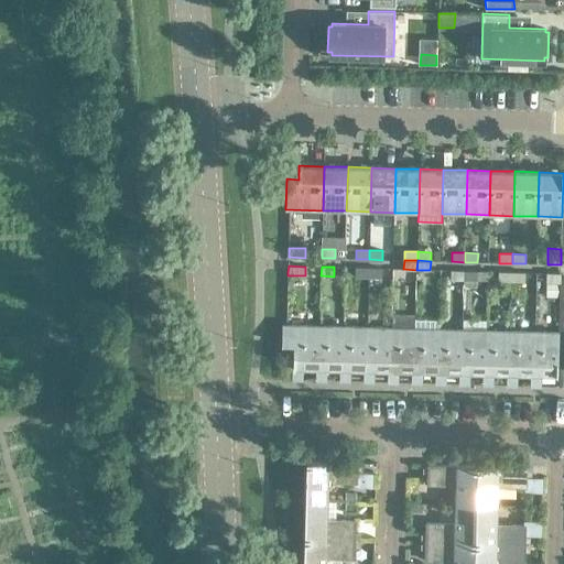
[(369,278),(369,268),(356,268),(356,277),(369,278)]
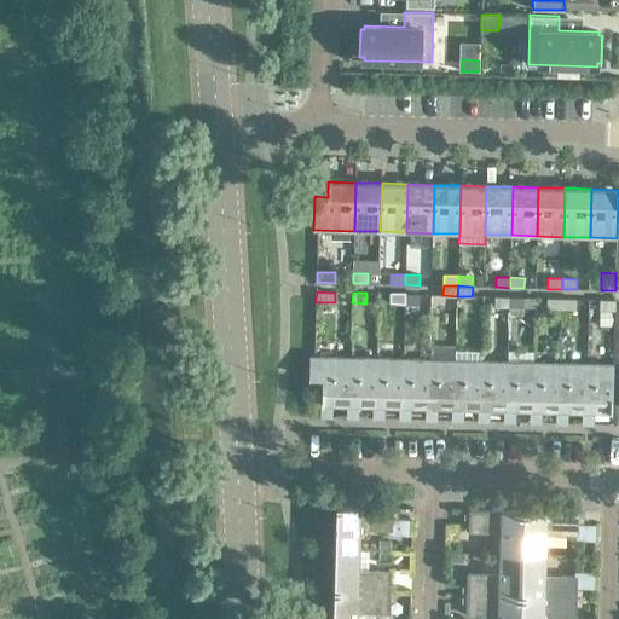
[(418,305),(420,295),(405,294),(405,305),(418,305)]
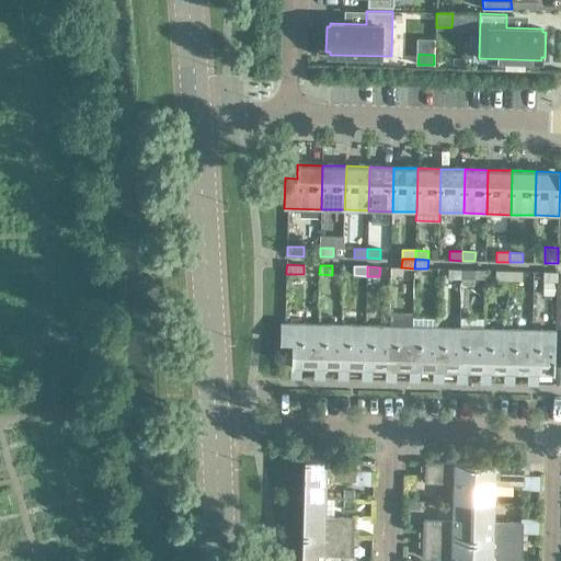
[(461,278),(462,270),(449,268),(449,278),(461,278)]
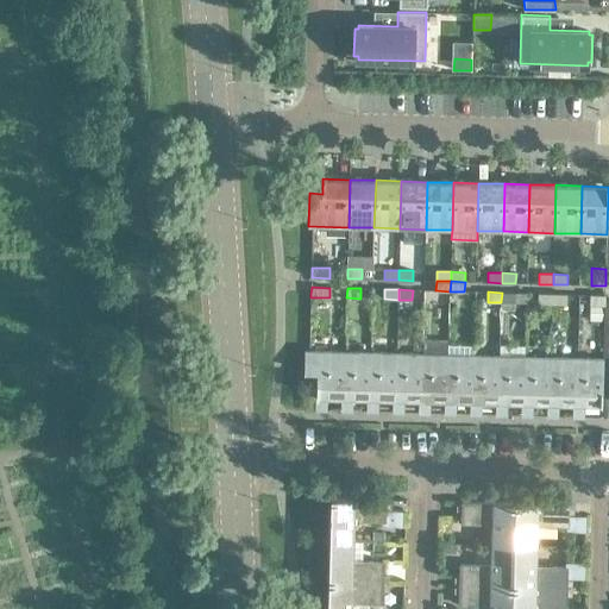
[(527,293),(515,293),(502,293),(501,302),(527,303),(527,293)]
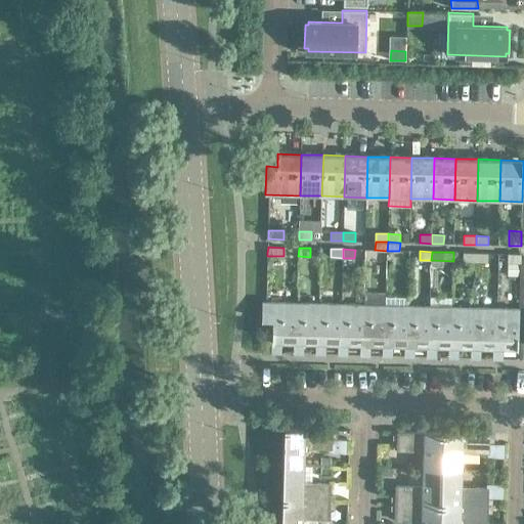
[(476,261),(476,253),(464,252),(464,261),(476,261)]
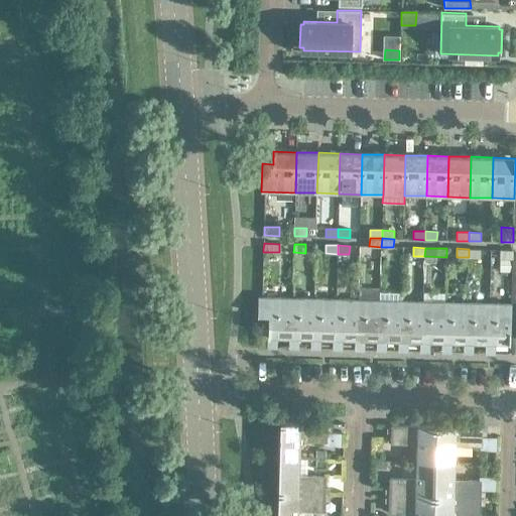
[(480,257),(481,249),(469,249),(469,257),(480,257)]
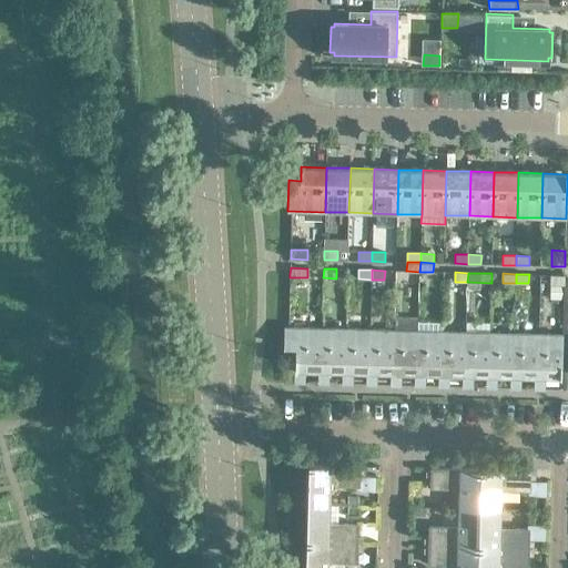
[(565,275),(551,275),(550,284),(564,284),(565,275)]
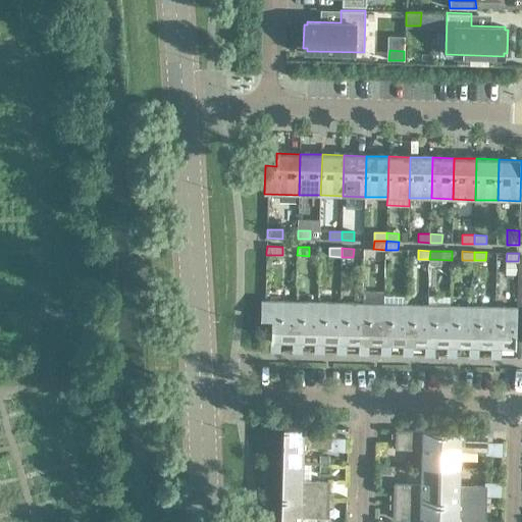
[(506,263),(505,275),(518,275),(518,263),(506,263)]
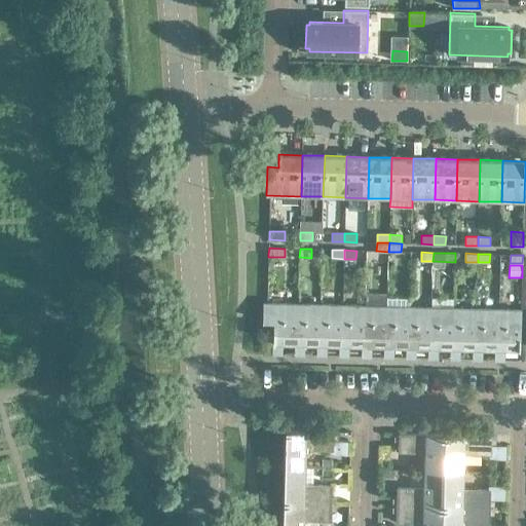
[(408,346),(409,306),(410,298),(387,298),(387,306),(386,345),(385,345),(384,354),(386,354),(392,354),(392,345),(408,346)]
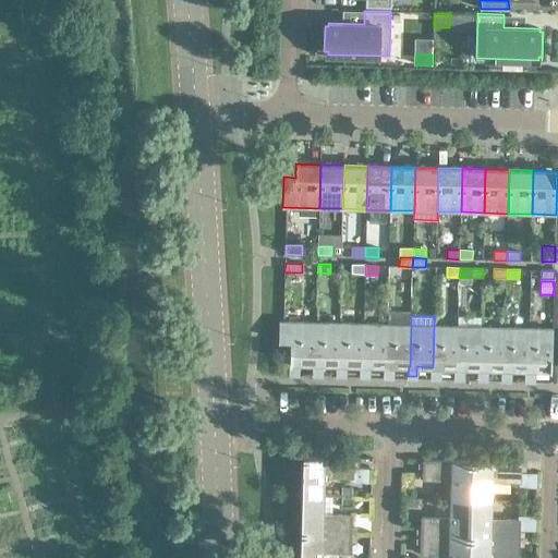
[(481,368),(482,327),(482,318),(458,317),(458,326),(457,367),(456,367),(456,377),(458,377),(463,377),(464,368),(480,368),(481,368)]
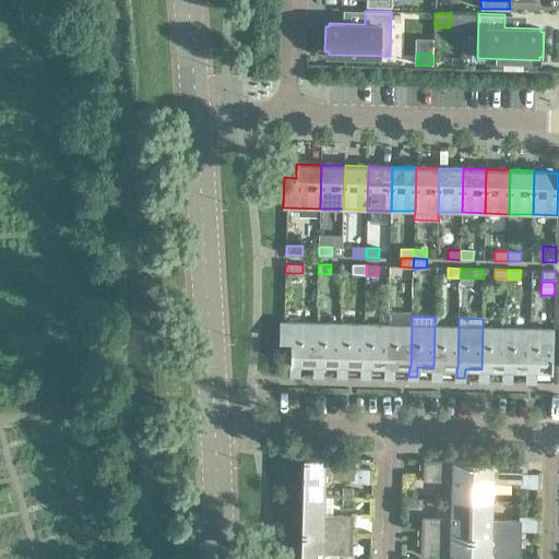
[(316,365),(317,322),(281,322),(280,342),(292,342),(290,373),(293,373),(299,373),(299,364),(314,365),(316,365)]
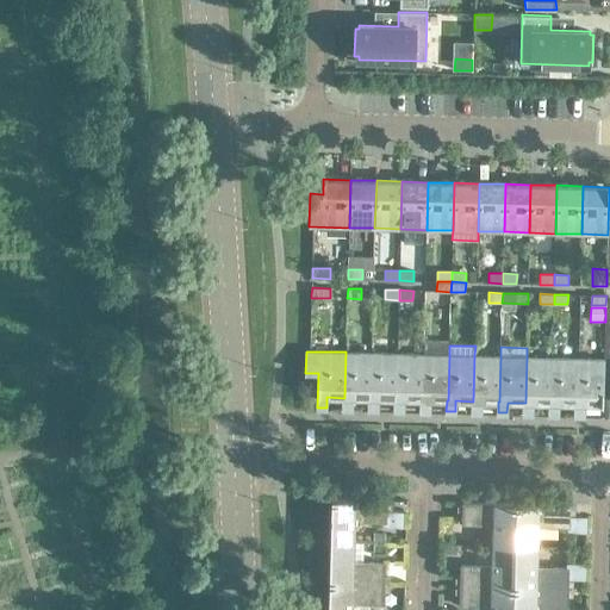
[(371,398),(372,353),(346,352),(344,398),(343,398),(343,409),(346,409),(346,408),(353,408),(353,398),(369,398),(371,398)]
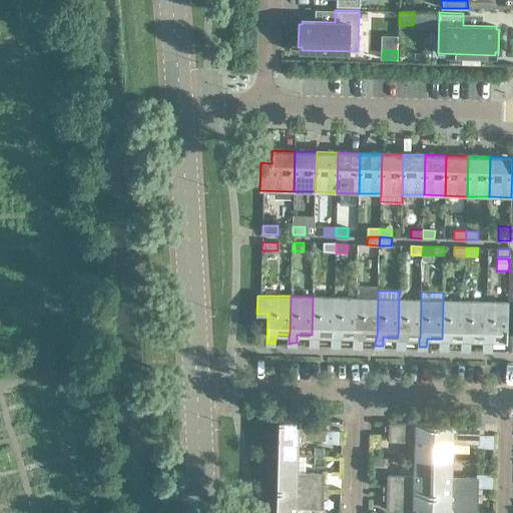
[(333,336),(334,298),(313,297),(312,335),(311,335),(311,344),(312,344),(318,344),(318,336),(332,336),(333,336)]
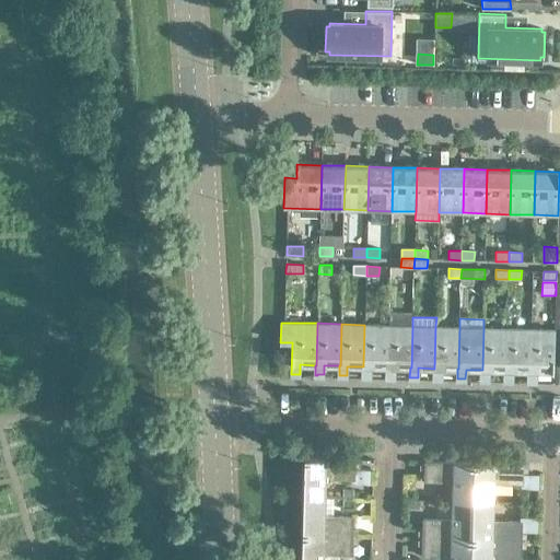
[(387,368),(388,325),(364,325),(363,366),(362,366),(362,376),(364,376),(364,375),(371,376),(371,366),(386,368),(387,368)]
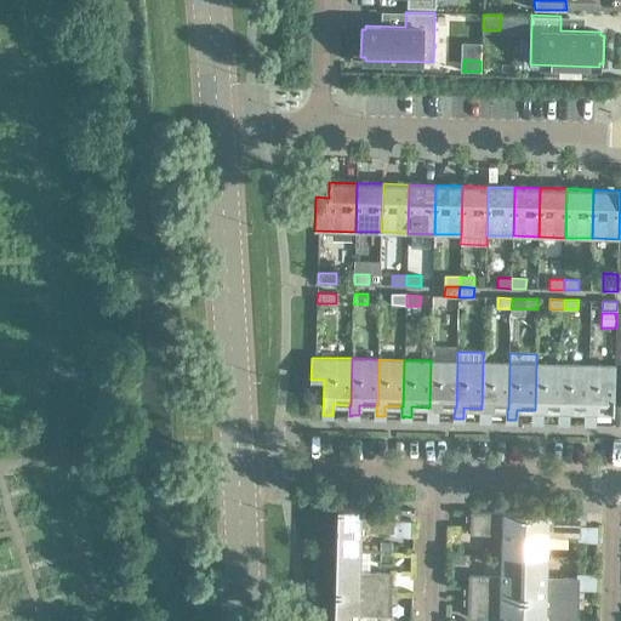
[(456,408),(457,362),(431,360),(429,408),(428,408),(428,417),(431,417),(438,417),(438,408),(455,408),(456,408)]
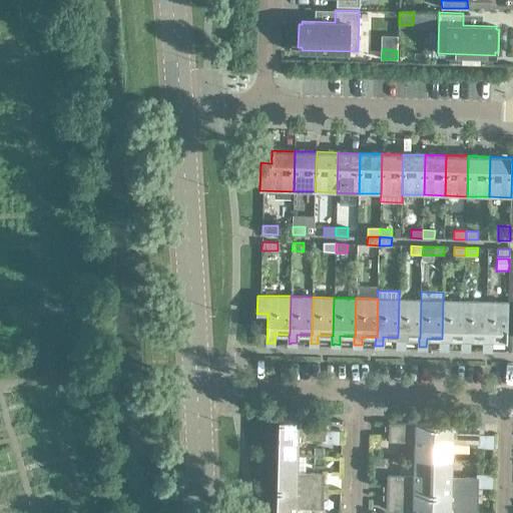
[(420,338),(421,300),(399,299),(398,338),(397,347),(399,347),(399,346),(405,346),(405,338),(419,338),(420,338)]
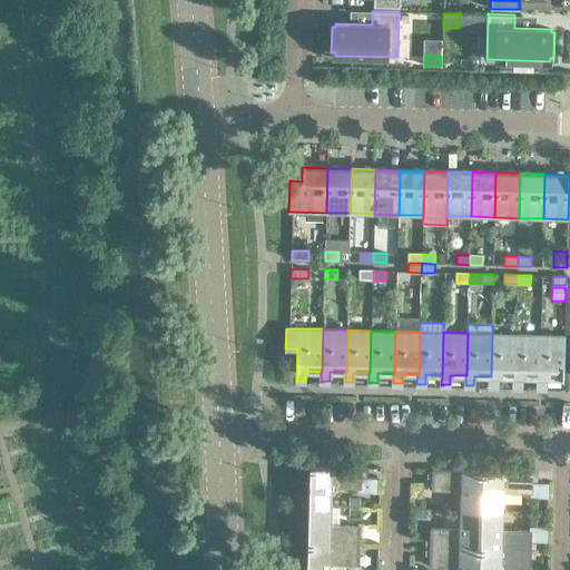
[(514,377),(516,334),(492,334),(491,376),(490,376),(489,386),(491,386),(491,385),(498,386),(498,376),(513,377),(514,377)]
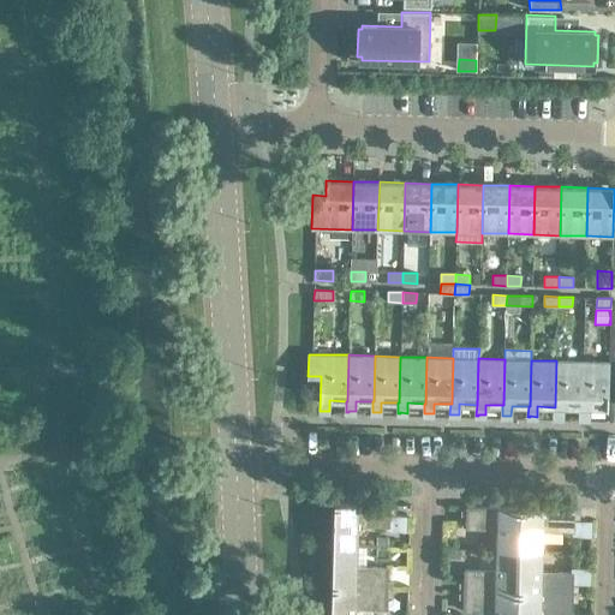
[(581,407),(583,362),(556,360),(555,407),(554,407),(554,417),(556,417),(563,417),(563,407),(580,407),(581,407)]
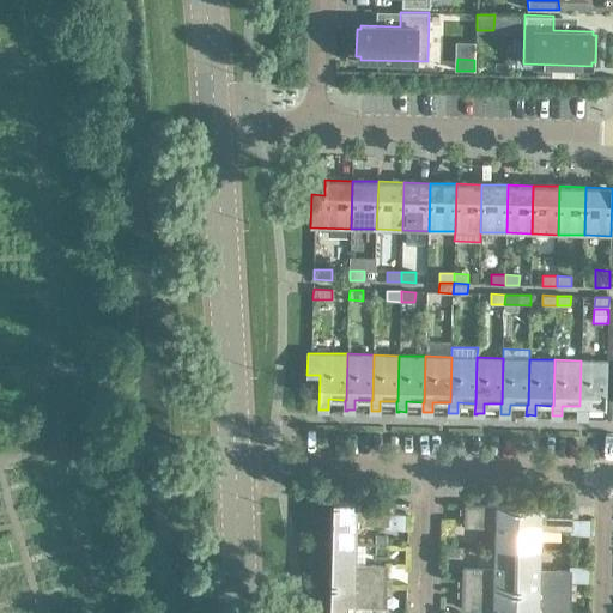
[(607,360),(581,360),(580,406),(578,406),(578,417),(580,417),(587,417),(587,406),(606,407),(607,360)]
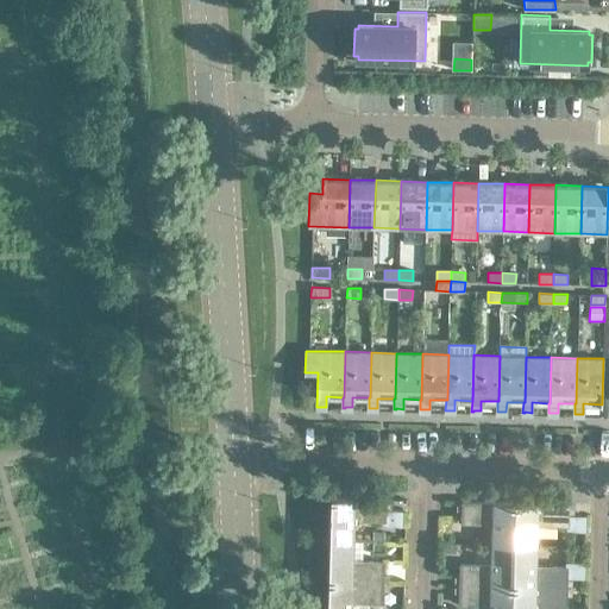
[(332,497),(331,540),(353,540),(355,521),(385,521),(384,525),(401,525),(402,512),(387,512),(387,500),(388,500),(332,497)]
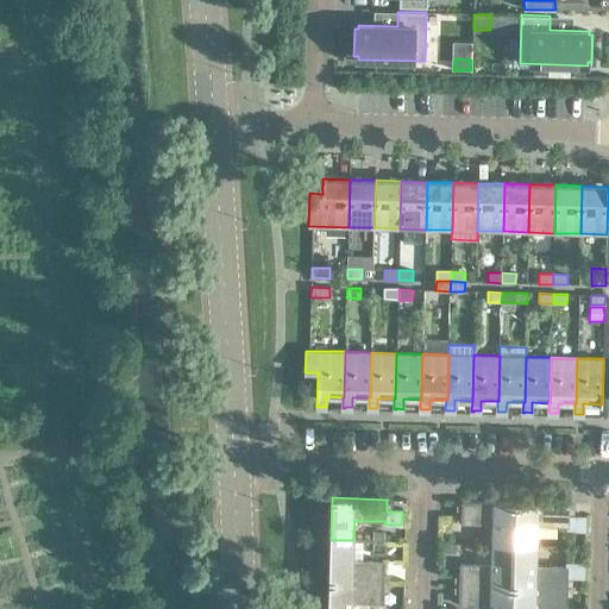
[(515,545),(516,503),(460,501),(460,502),(462,502),(460,523),(493,525),(493,544),(515,545)]
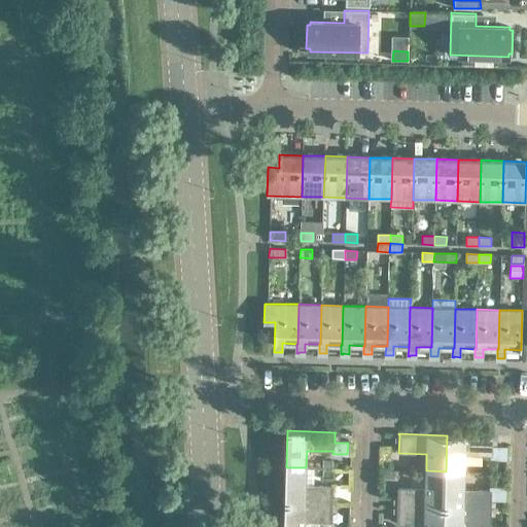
[(494,436),(447,435),(446,471),(465,471),(465,455),(492,455),(492,458),(505,458),(506,447),(493,447),(493,437),(494,437),(494,436)]
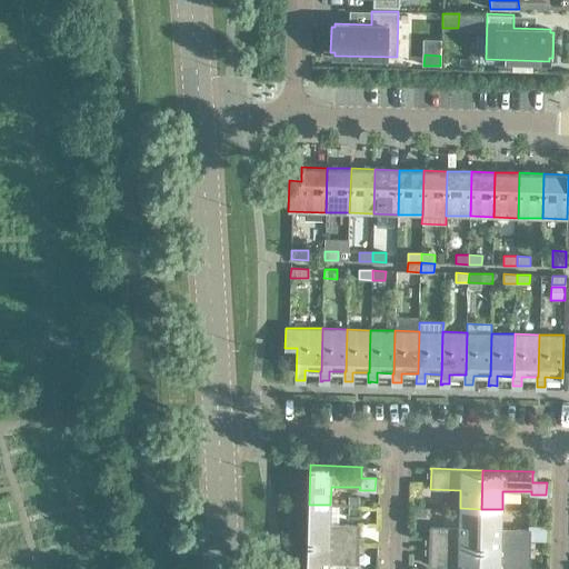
[(348,496),(348,505),(360,506),(360,496),(348,496)]
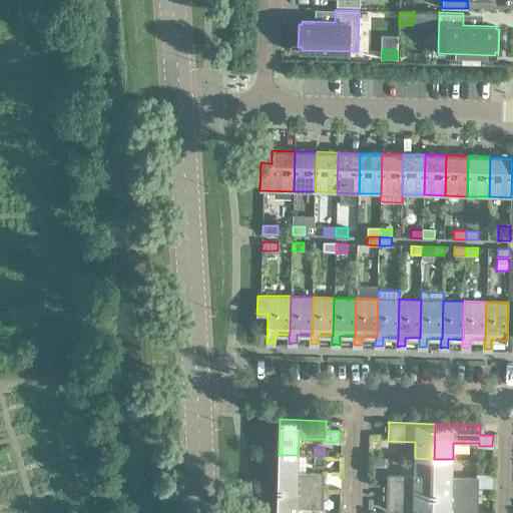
[(298,455),(279,455),(278,455),(278,456),(279,456),(278,489),(325,491),(325,490),(324,490),(325,473),(298,472),(298,455)]
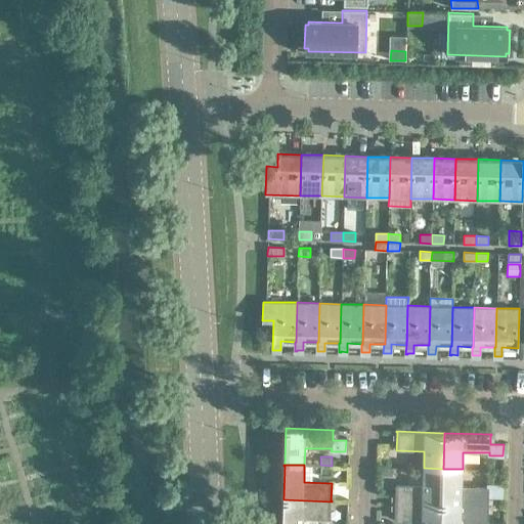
[(320,467),(319,475),(331,475),(331,467),(320,467)]
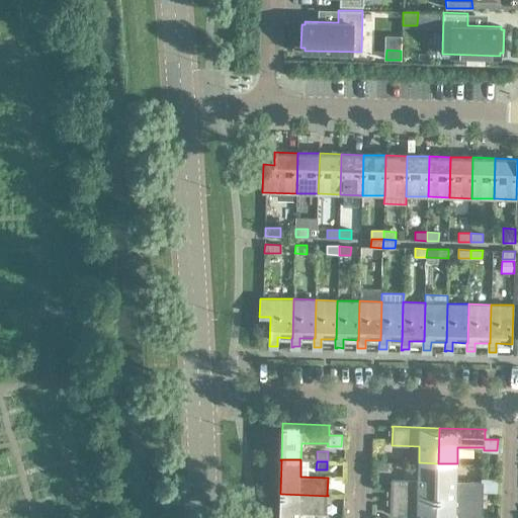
[(437,499),(438,463),(419,462),(418,480),(392,480),(391,497),(390,497),(437,499)]
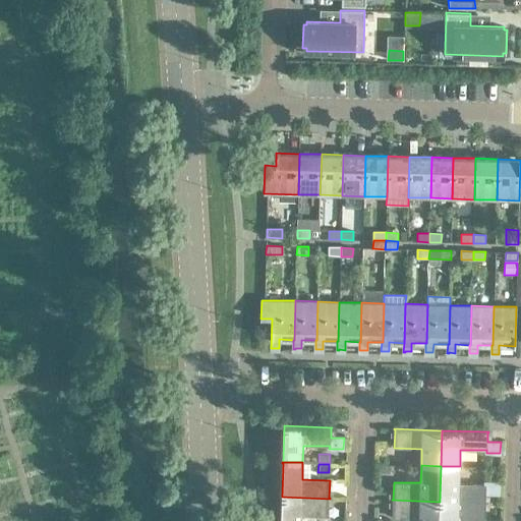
[(459,483),(460,466),(441,466),(440,502),(486,503),(486,502),(485,502),(486,495),(501,496),(501,481),(486,480),(486,484),(459,483)]
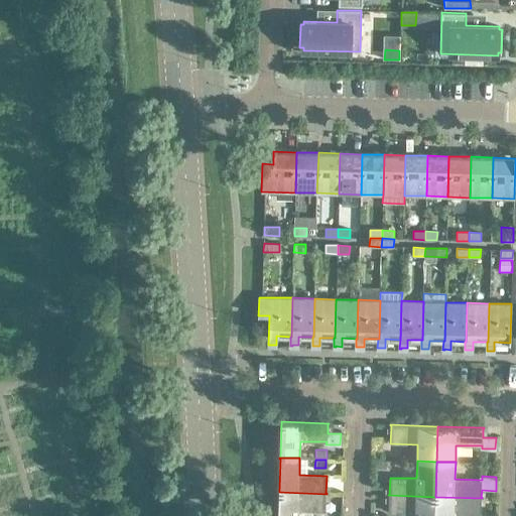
[(327,494),(279,492),(278,492),(278,493),(279,493),(278,515),(297,515),(298,511),(326,511),(326,494),(327,494)]
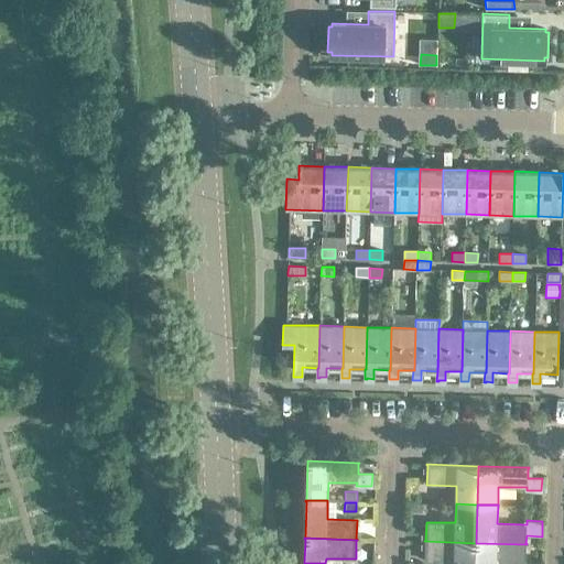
[(475,563),(476,543),(424,541),(424,542),(425,542),(425,561),(454,562),(454,563),(475,563)]
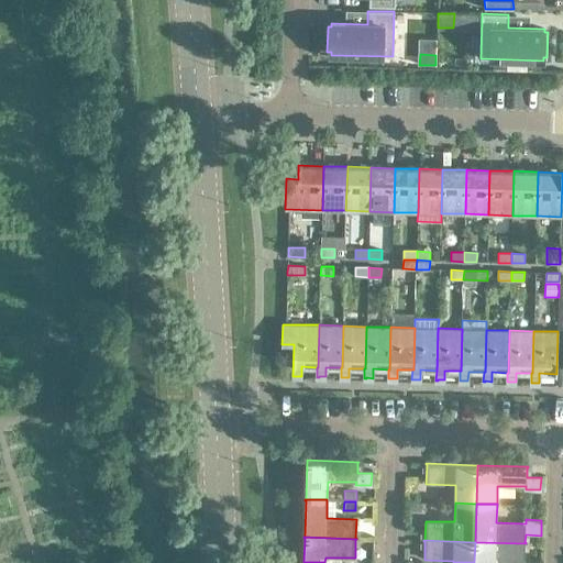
[(526,543),(475,542),(474,562),(495,562),(525,562),(525,543),(526,543)]
